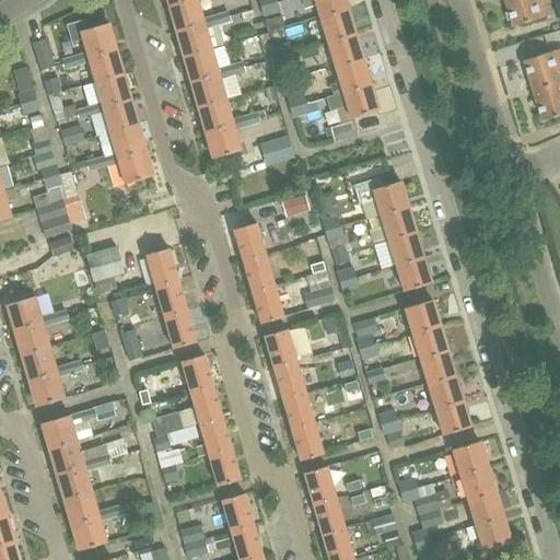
[(197,0),(189,0),(170,7),(176,32),(229,16),(226,11),(202,18),(197,0)]
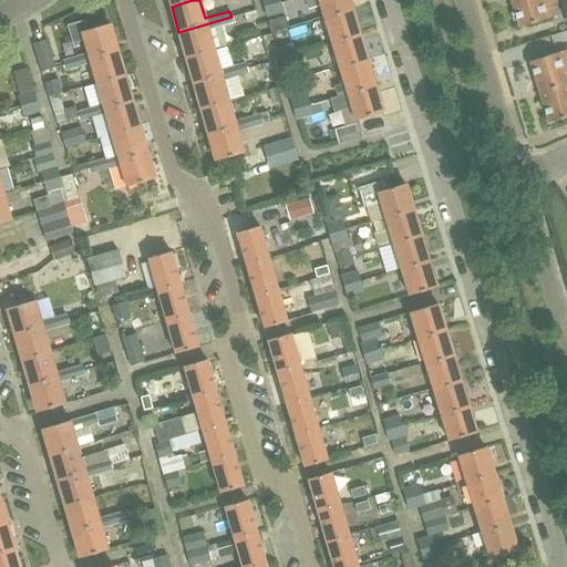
[(348,0),(305,0),(308,9),(320,4),(323,18),(351,9),(348,0)]
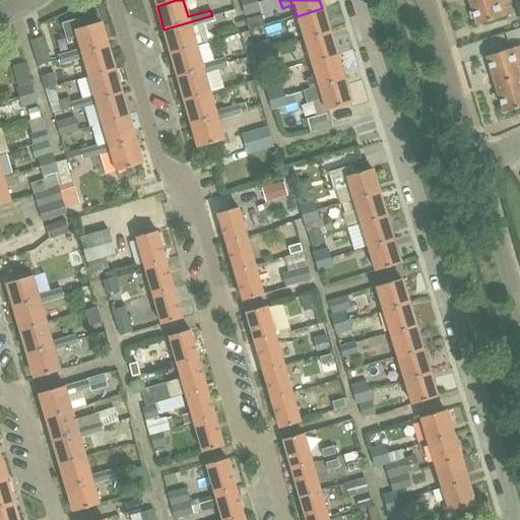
[(468,0),(476,24),(512,13),(508,0),(468,0)]
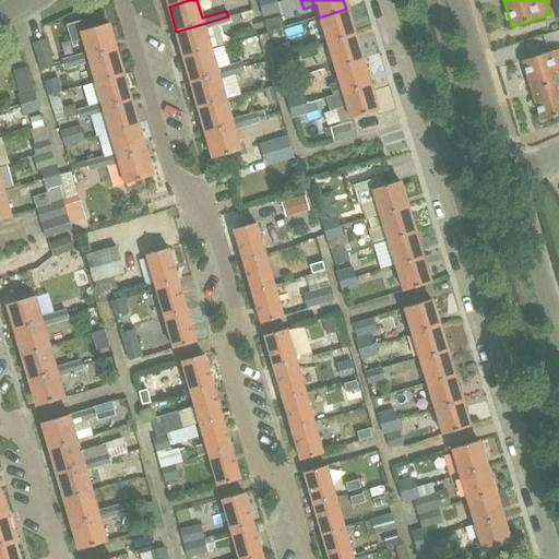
[(276,3),(261,8),(263,16),(280,12),(276,3)]
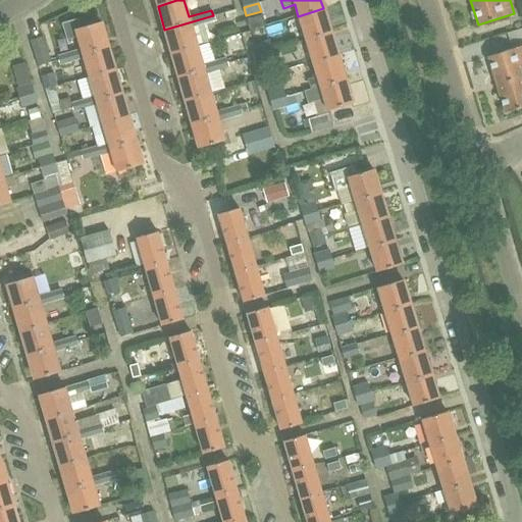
[(323,8),(298,16),(306,40),(330,32),(323,8)]
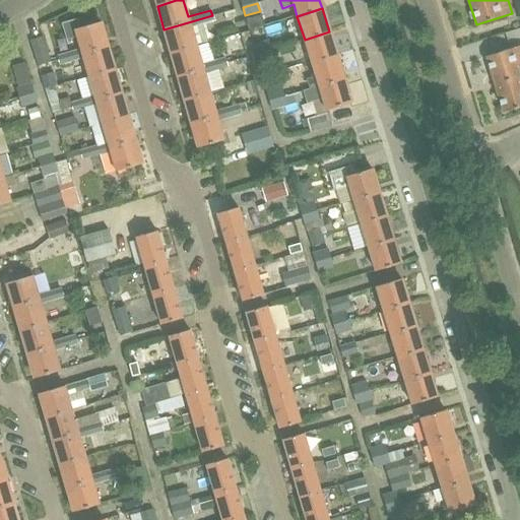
[(235,9),(223,12),(225,20),(234,18),(237,14),(235,9)]
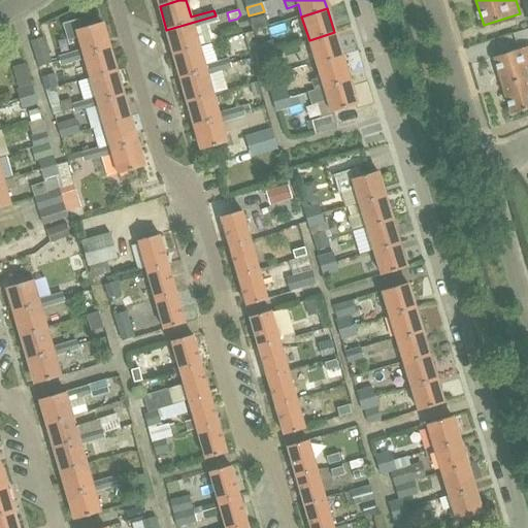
[(266,14),(250,20),(254,30),(269,26),(266,14)]
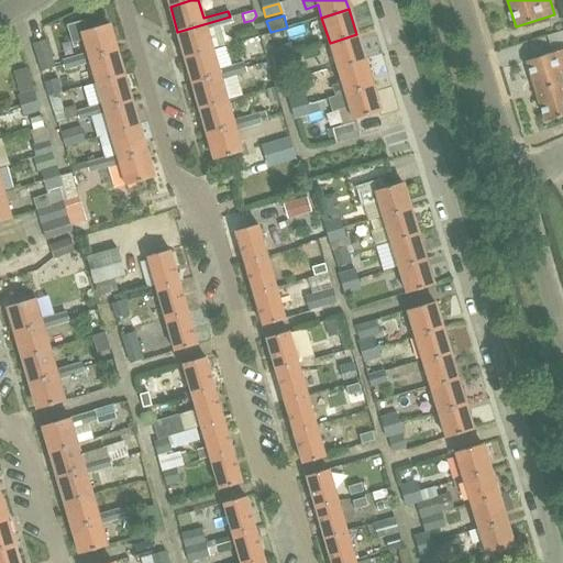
[(230,17),(177,32),(185,57),(212,50),(207,29),(231,21),(230,17)]
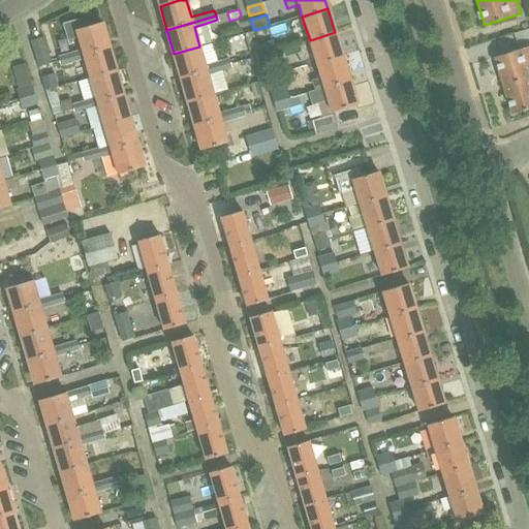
[(81,49),(57,56),(59,61),(109,47),(101,22),(81,28),(78,19),(63,24),(67,39),(78,36),(81,49)]
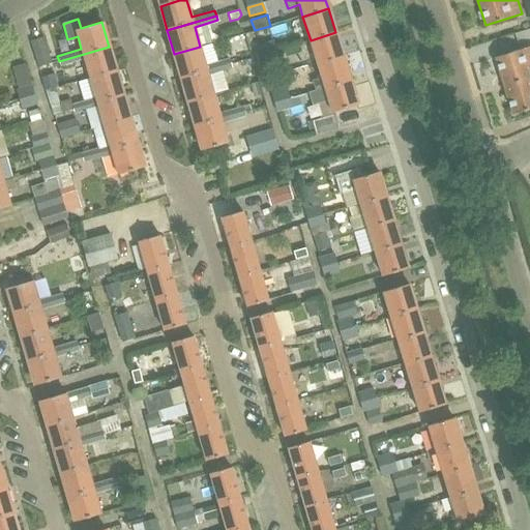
[(335,32),(311,40),(318,64),(344,56),(335,32)]
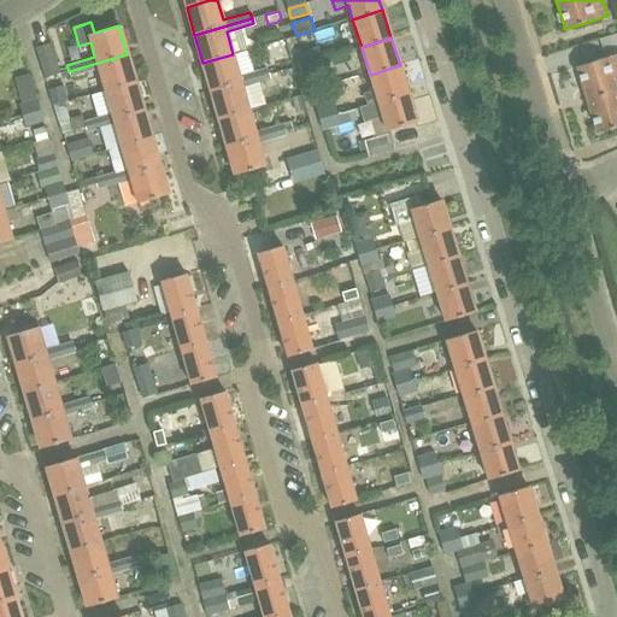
[(50,45),(35,48),(45,76),(58,72),(50,45)]
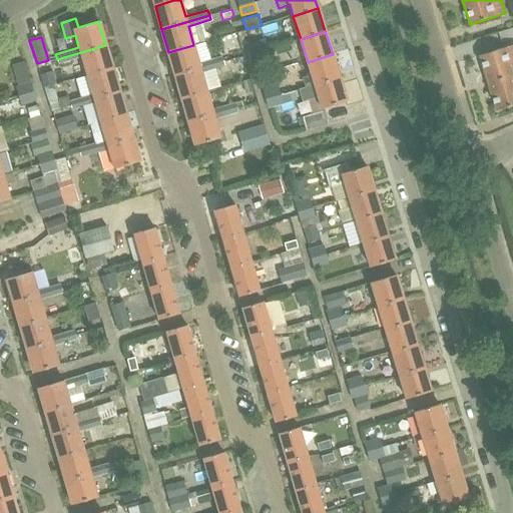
[(264,39),(249,43),(252,53),(267,49),(264,39)]
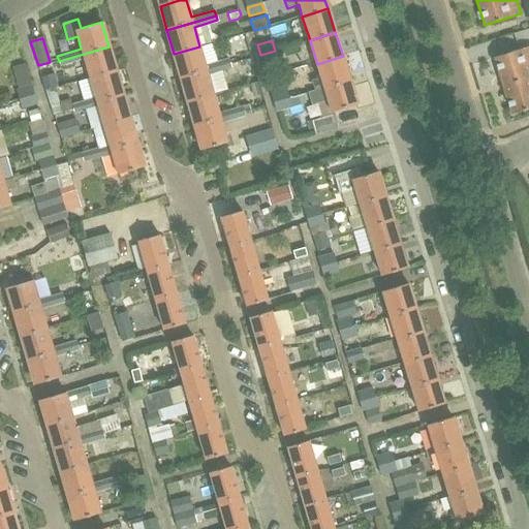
[(528,45),(494,57),(503,86),(528,78),(526,68),(528,66),(528,45)]
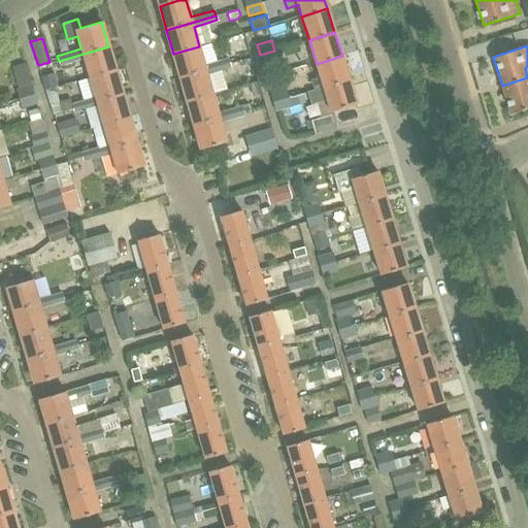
[(108,46),(59,61),(60,66),(84,59),(90,77),(116,70),(108,46)]
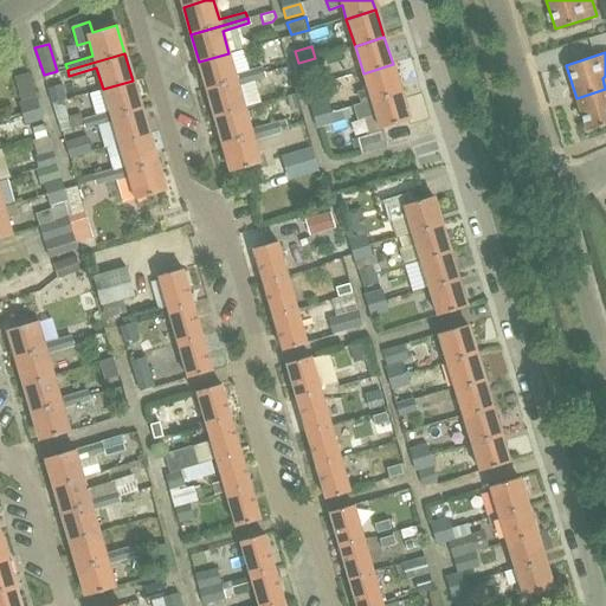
[(229,53),(199,62),(207,89),(264,72),(262,66),(236,75),(229,53)]
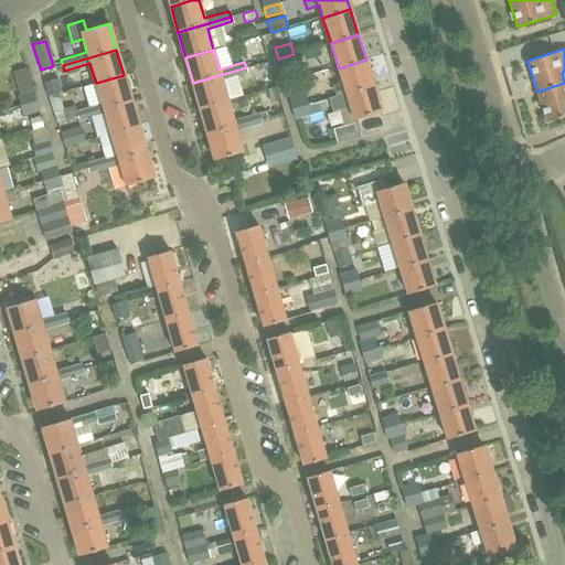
[(294,54),(278,59),(280,68),(297,64),(294,54)]
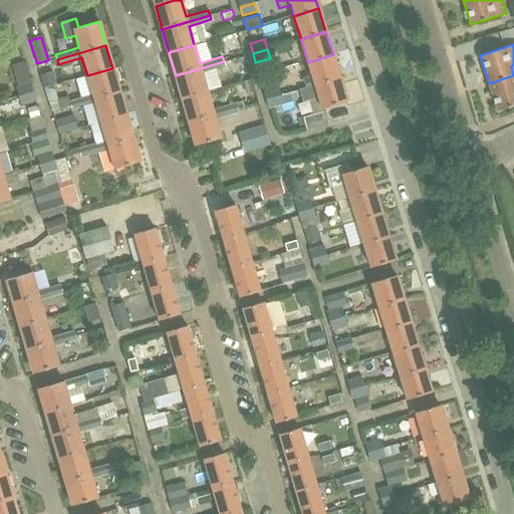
[(312,75),(302,78),(305,88),(315,85),(340,77),(333,54),(308,62),(312,75)]
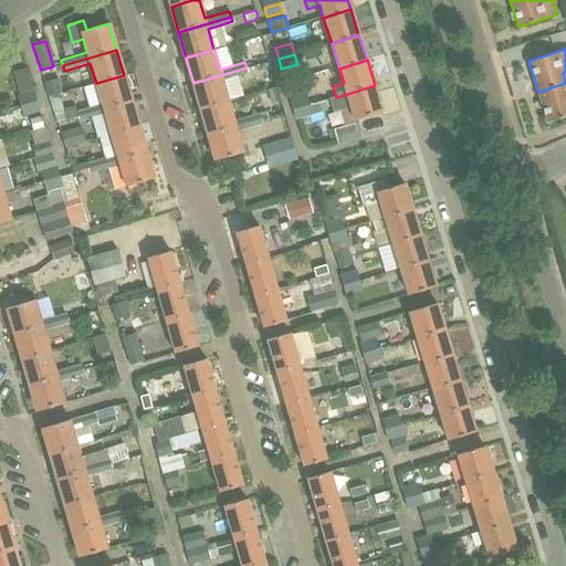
[(247,67),(194,83),(200,108),(229,101),(222,79),(248,72),(247,67)]
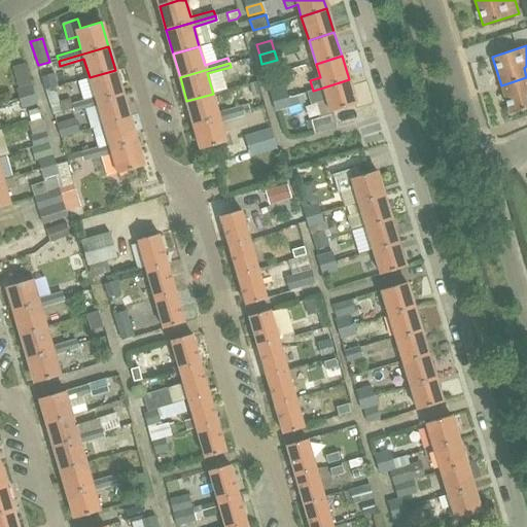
[(95,97),(71,104),(72,108),(123,94),(115,70),(90,77),(95,97)]
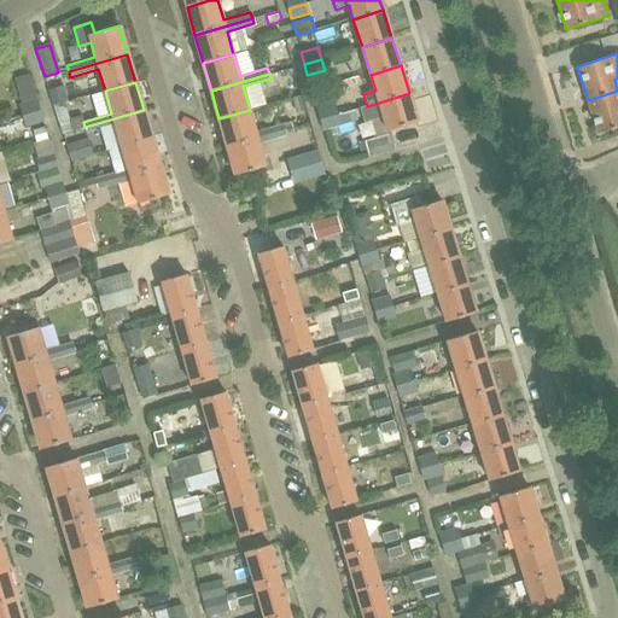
[(62,85),(48,88),(53,106),(66,103),(62,85)]
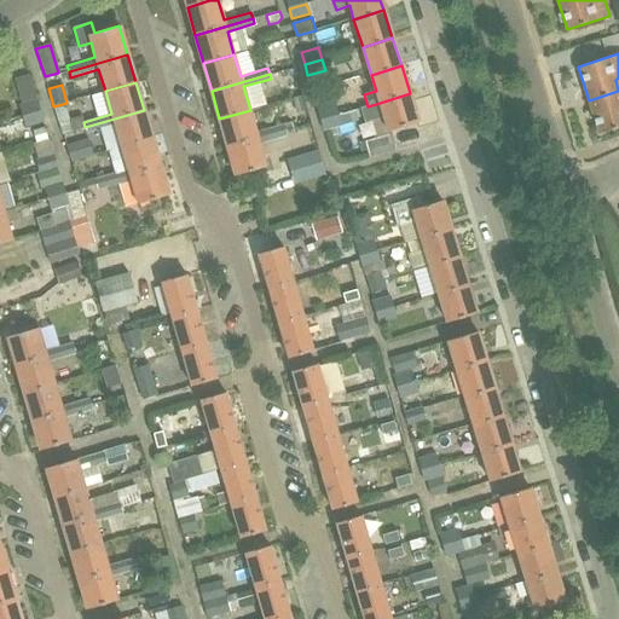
[(323,90),(313,93),(316,103),(327,99),(323,90)]
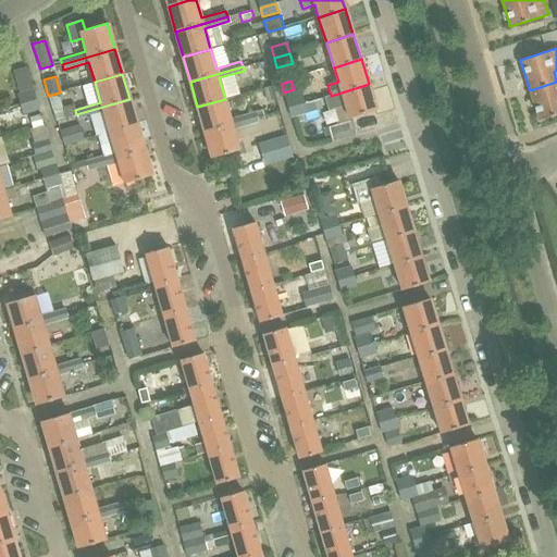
[(556,82),(530,90),(539,121),(556,114),(556,82)]
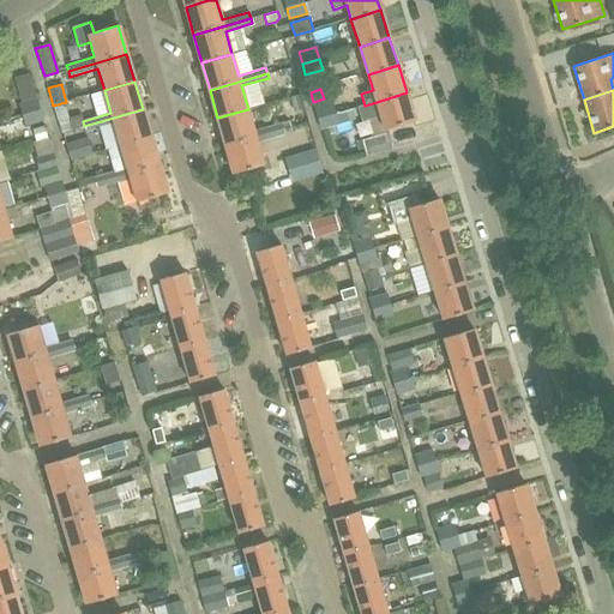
[(365,106),(359,107),(363,121),(380,116),(385,130),(415,121),(407,92),(377,102),(365,106)]
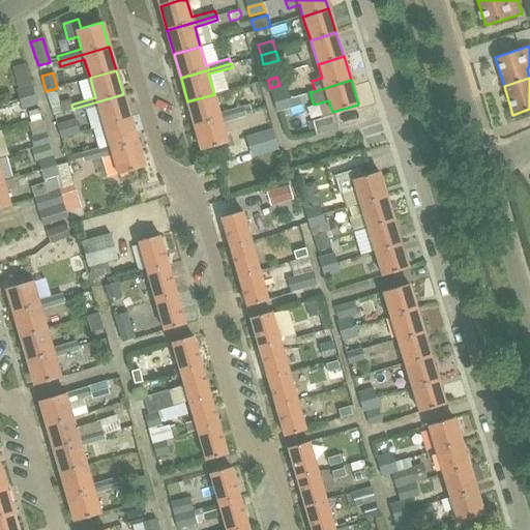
[(22,88),(16,89),(19,98),(35,94),(33,86),(31,86),(31,85),(22,88)]
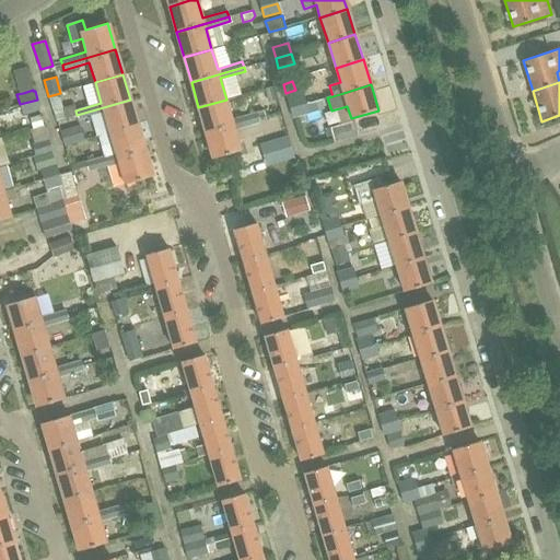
[(303,93),(287,98),(290,108),(306,104),(303,93)]
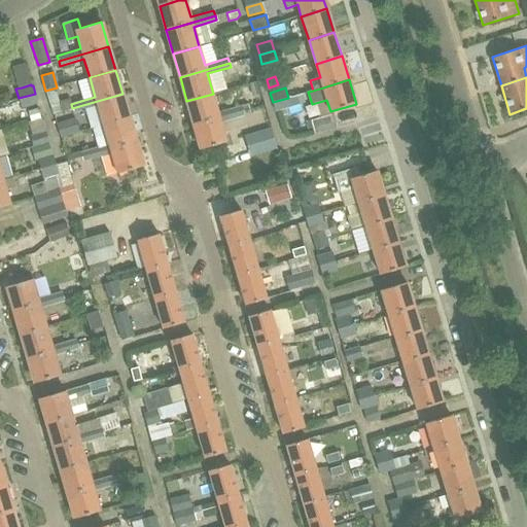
[(35,94),(19,98),(22,108),(37,104),(35,94)]
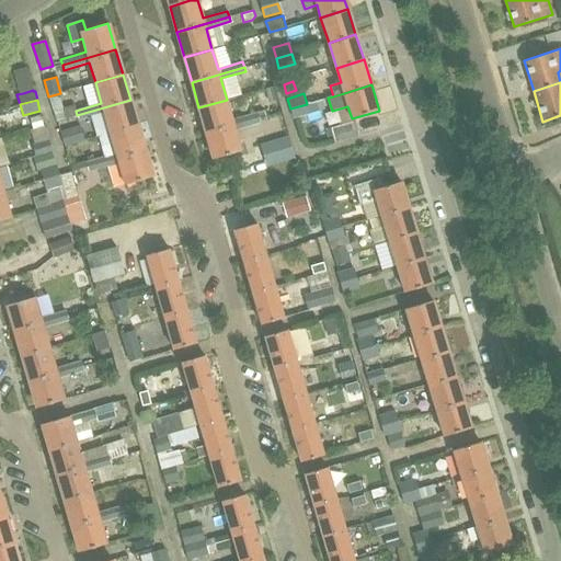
[(130,100),(77,115),(79,119),(91,116),(98,137),(110,133),(138,125),(130,100)]
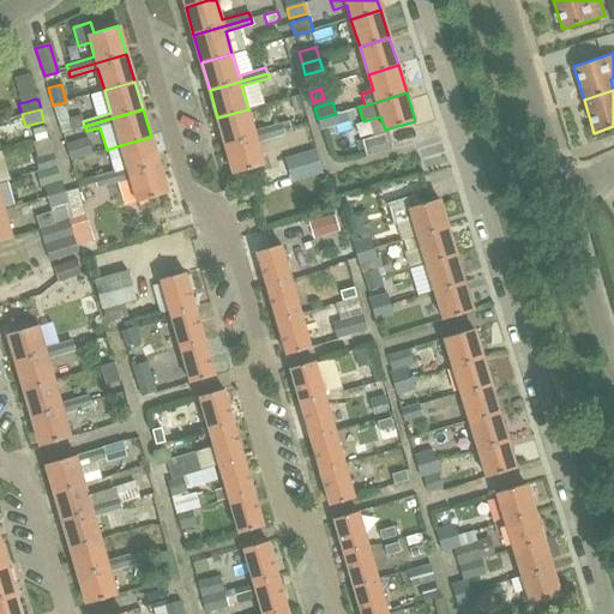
[(248,109),(217,118),(226,145),(257,137),(282,130),(281,125),(254,132),(248,109)]
